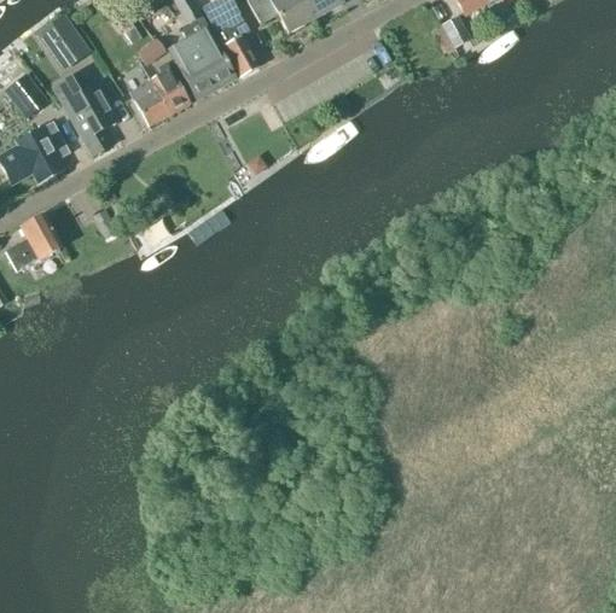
[(197,98),(238,76),(203,15),(193,0),(175,0),(187,23),(184,25),(182,30),(186,38),(169,47),(197,98)]
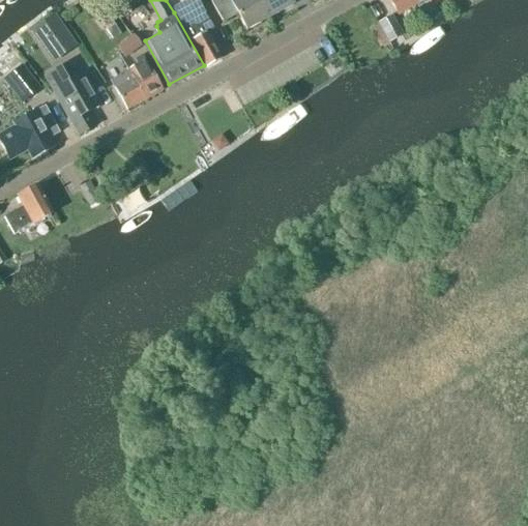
[(223,55),(209,29),(214,26),(200,0),(183,0),(175,5),(207,63),(223,55)]
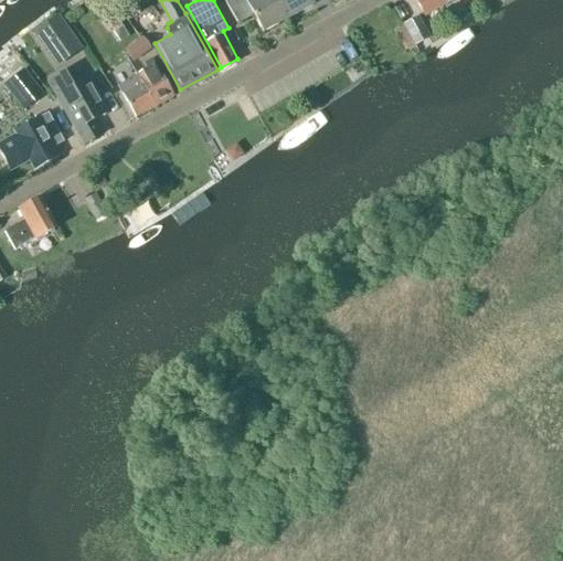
[(256,13),(265,29),(291,13),(283,0),(227,0),(241,22),(256,13)]
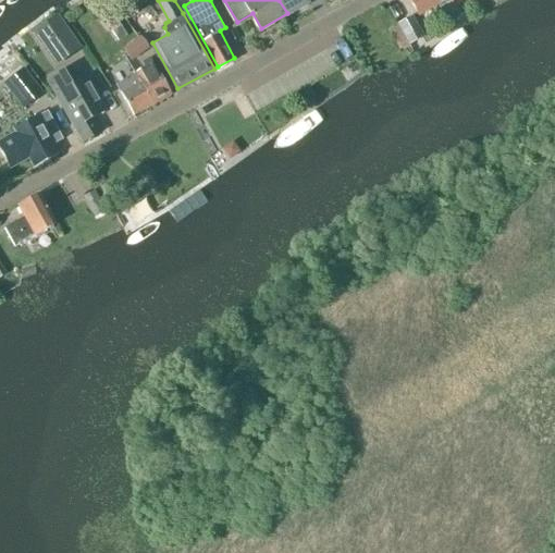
[(279,0),(287,13),(312,0),(279,0)]
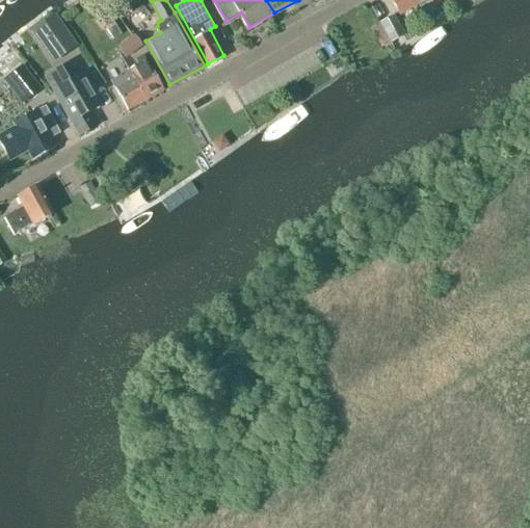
[(395,0),(401,11),(422,0),(395,0)]
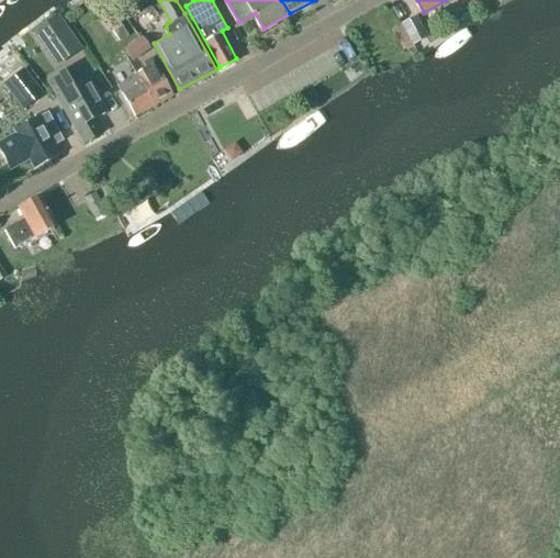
[(84,45),(58,11),(33,29),(57,63),(84,45)]
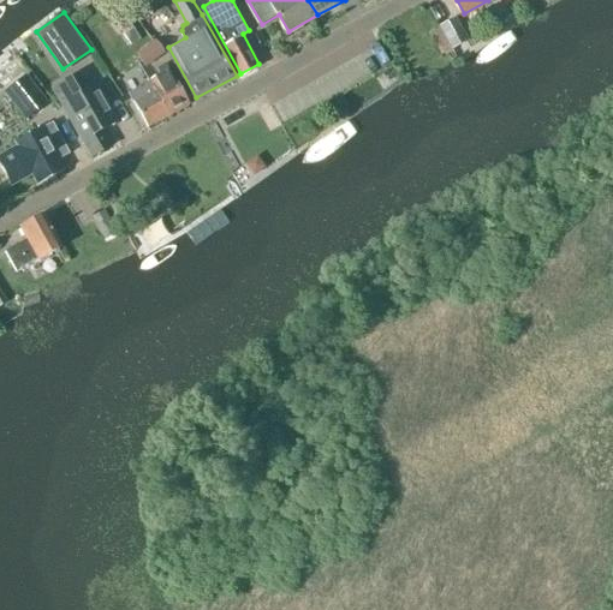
[(470,37),(457,13),(430,29),(444,54),(453,48),(453,47),(470,37)]
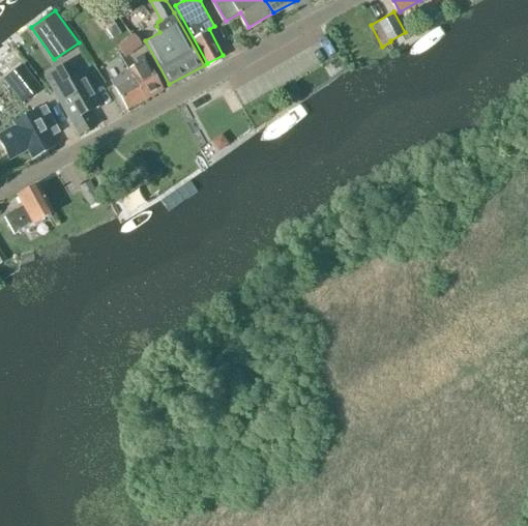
[(144,44),(136,31),(117,45),(125,56),(144,44)]
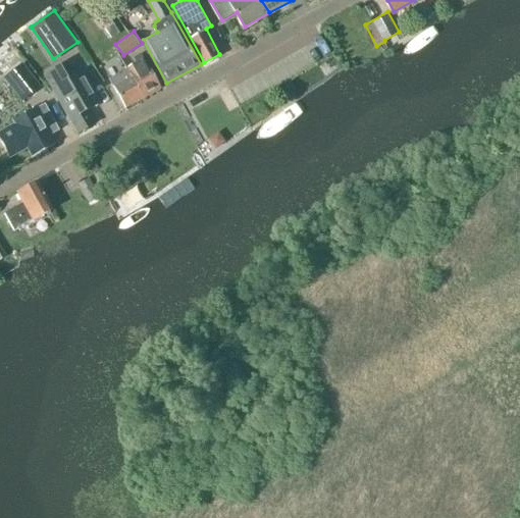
[(0,65),(6,73),(28,57),(14,42),(0,52),(0,65)]
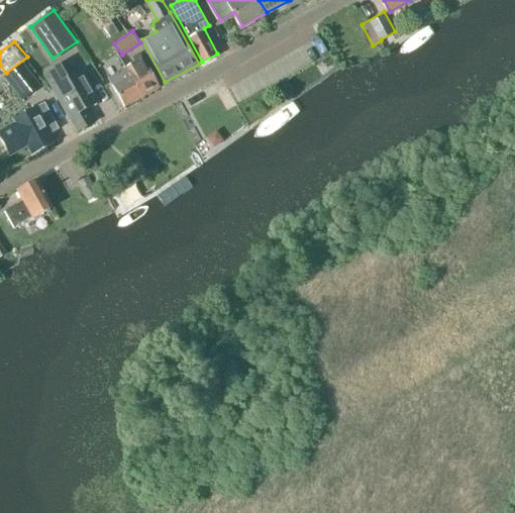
[(129,69),(143,94),(161,85),(146,60),(145,60),(140,50),(133,55),(136,61),(127,66),(129,69)]
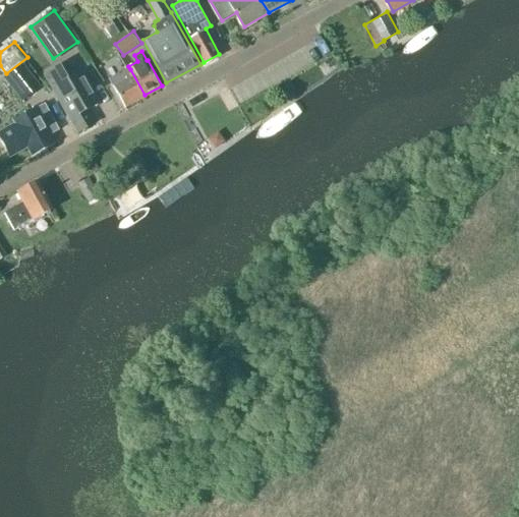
[(42,85),(22,61),(4,76),(19,95),(23,100),(42,85)]
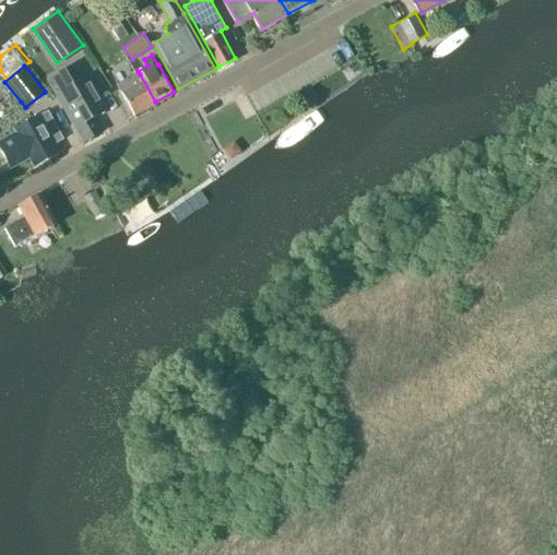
[(69,68),(50,79),(84,139),(103,129),(102,128),(94,115),(107,108),(89,74),(76,81),(69,68)]
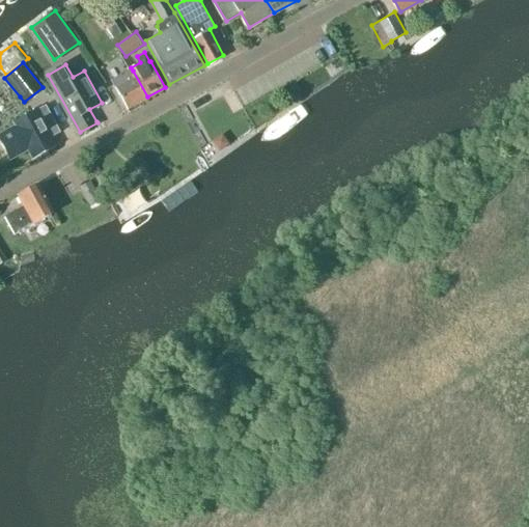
[(147,96),(133,71),(131,67),(113,77),(129,107),(147,96)]
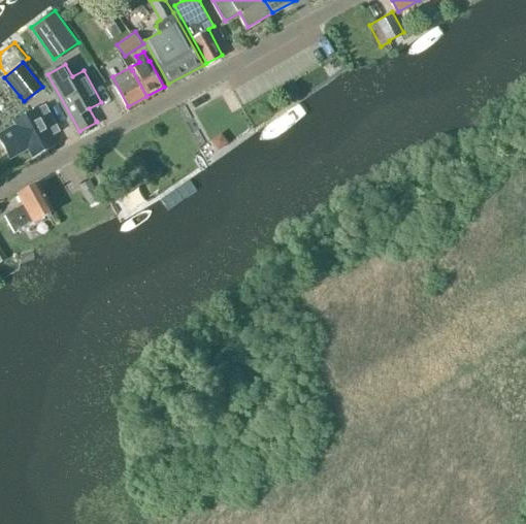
[(14,120),(17,124),(0,132),(0,139),(10,159),(30,148),(34,156),(56,143),(48,129),(58,124),(44,100),(31,106),(33,110),(14,120)]
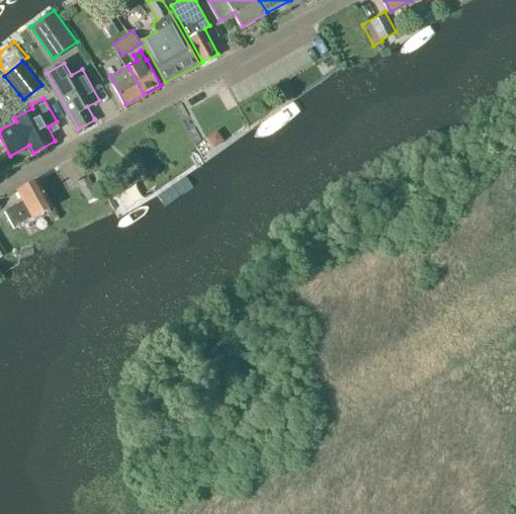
[(5,209),(15,227),(53,205),(37,177),(18,187),(24,198),(5,209)]
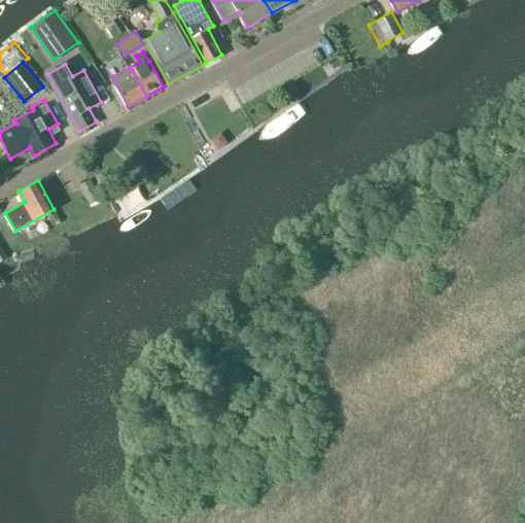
All buildings are outlined.
